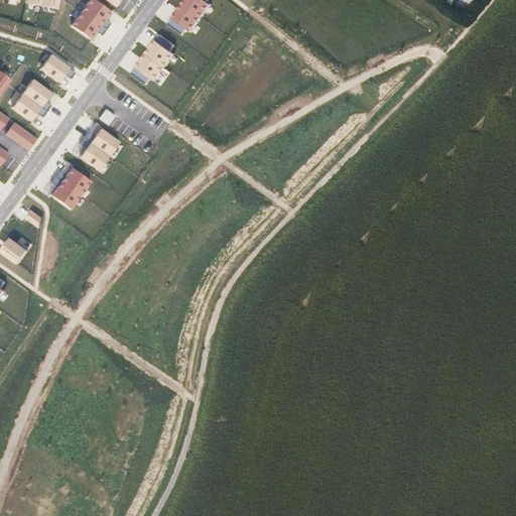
[(41,0),(40,6),(56,9),(57,0),(41,0)]
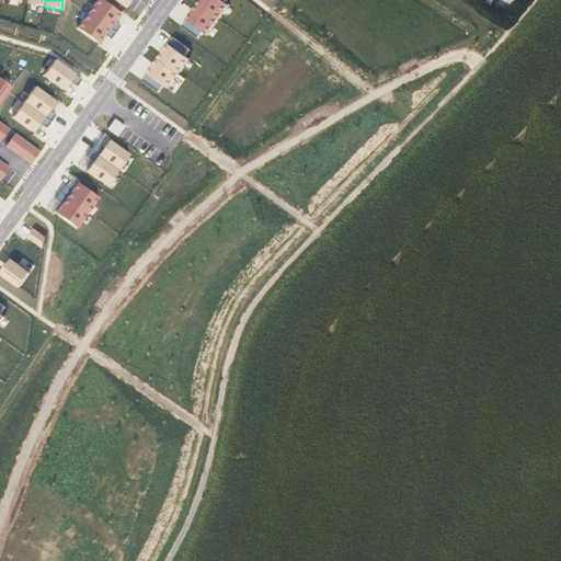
[(102,0),(96,0),(88,13),(116,31),(119,26),(114,21),(121,13),(102,0)]
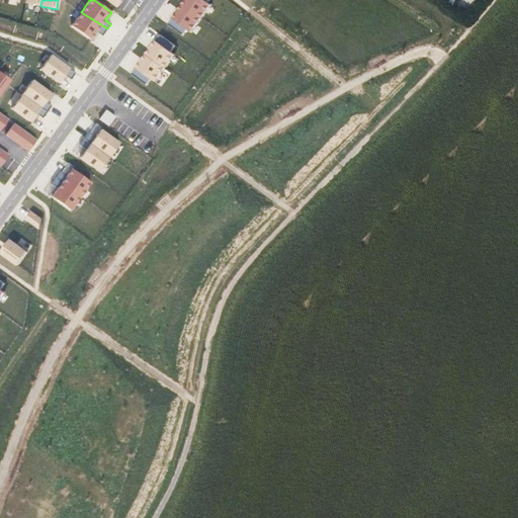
[(182,4),(200,18),(210,3),(207,1),(208,0),(185,0),(182,4)]
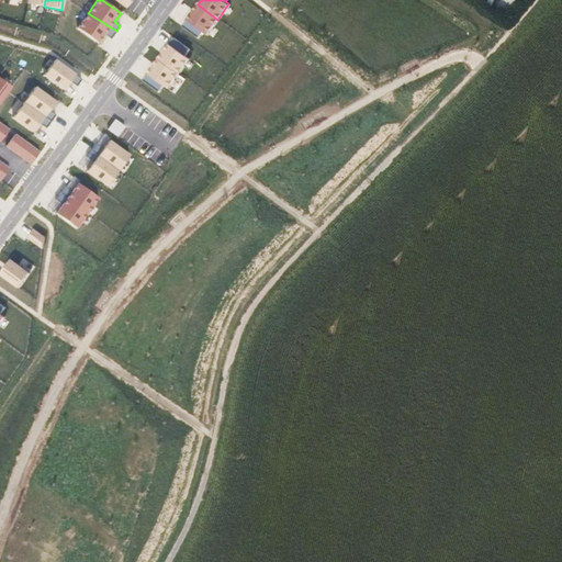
[(209,32),(217,20),(198,4),(194,10),(183,25),(200,36),(202,33),(205,30),(209,32)]
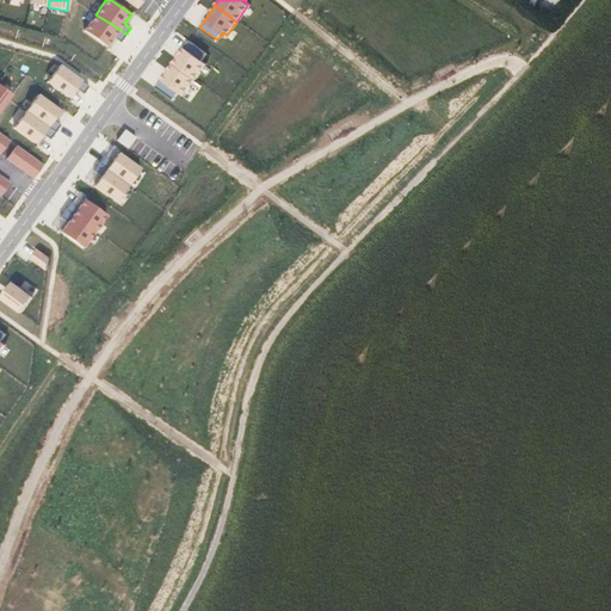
[(127,34),(96,14),(85,30),(107,47),(113,37),(121,42),(127,34)]
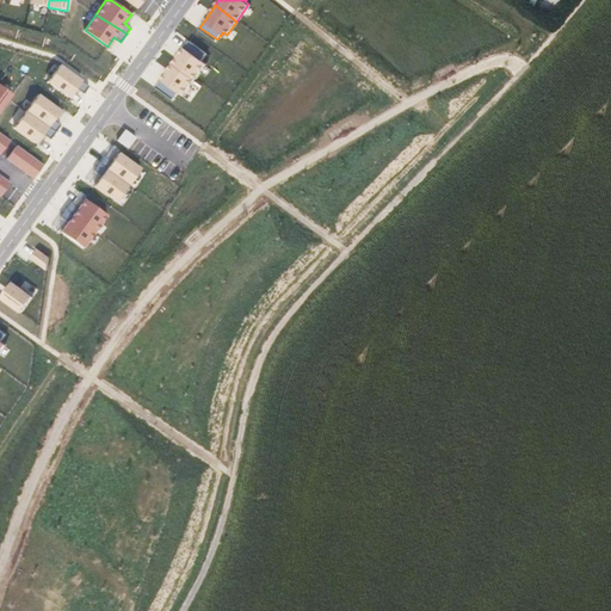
[(174,63),(196,79),(199,73),(207,63),(203,61),(209,54),(190,41),(177,60),(174,63)]
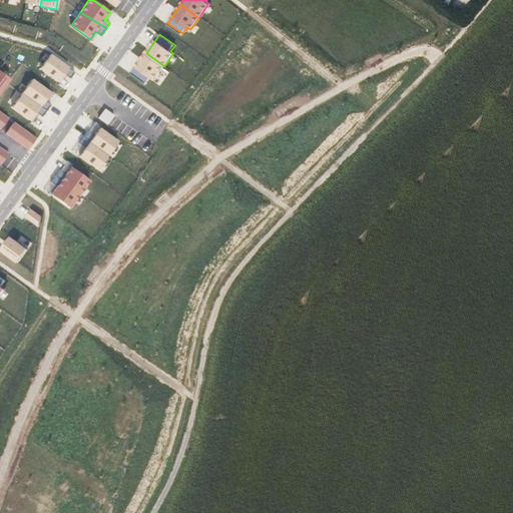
[(155,78),(164,66),(146,53),(142,58),(132,72),(147,83),(150,78),(152,76),(155,78)]
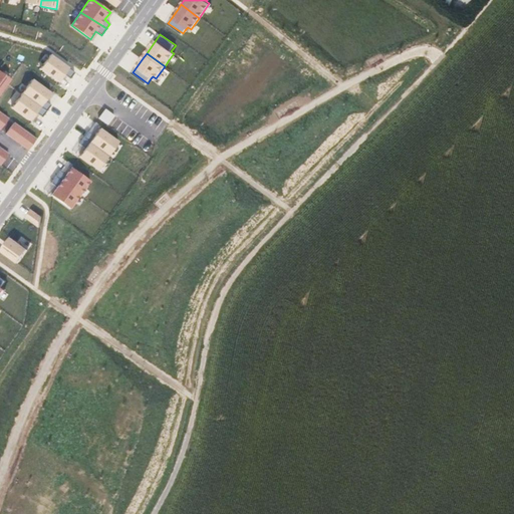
[(48,74),(59,82),(64,74),(70,79),(74,72),(58,61),(48,74)]
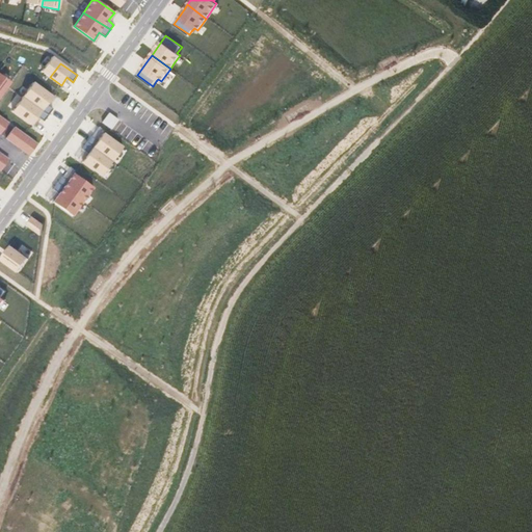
[(10,82),(0,75),(0,96),(7,85),(10,82)]
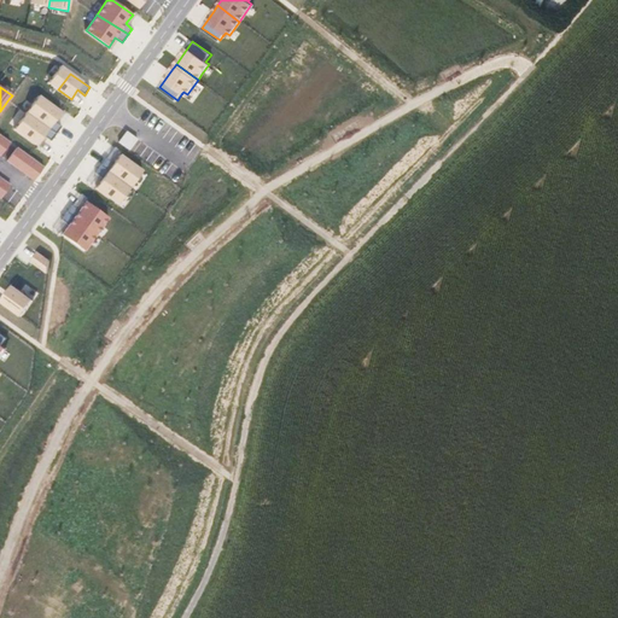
[(27,112),(56,134),(60,127),(54,121),(60,112),(39,95),(27,112)]
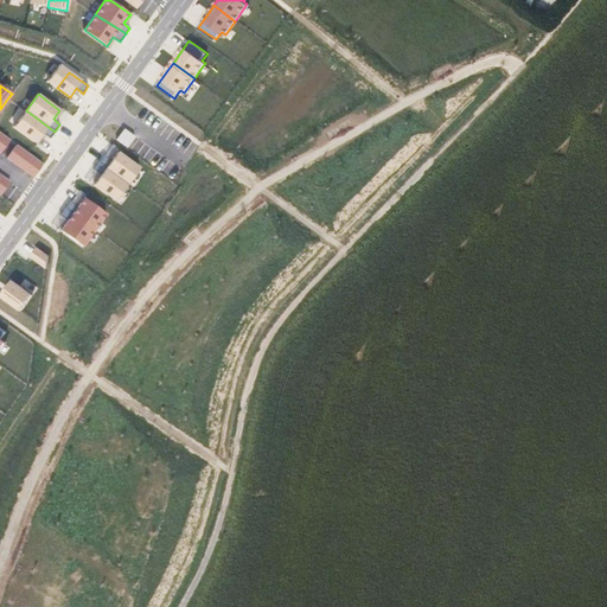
[(55,132),(26,110),(14,127),(36,142),(43,134),(50,139),(55,132)]
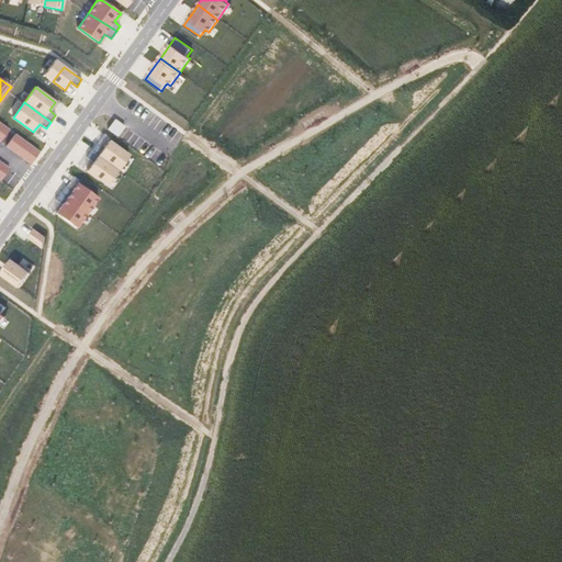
[(120,138),(121,136),(127,127),(120,122),(114,117),(107,130),(112,134),(120,138)]
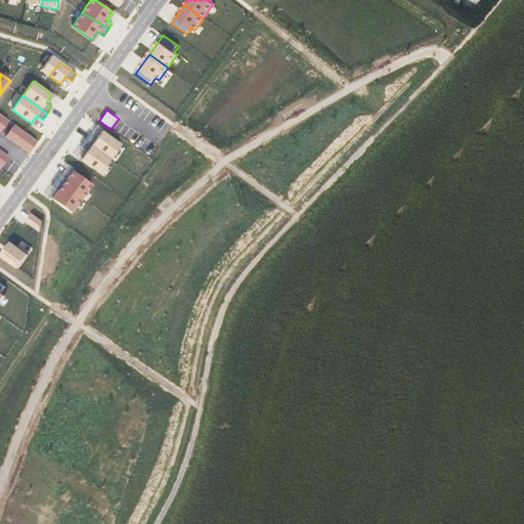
[(0,131),(0,132),(8,121),(0,115),(0,131)]
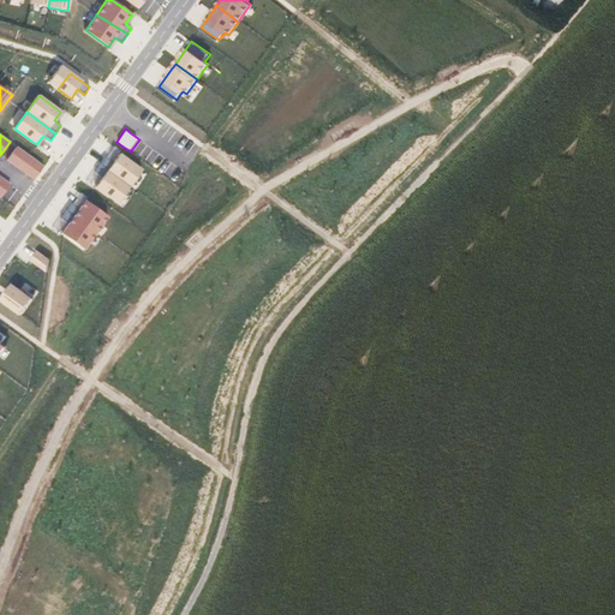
[(34,179),(43,166),(28,156),(17,147),(7,160),(34,179)]
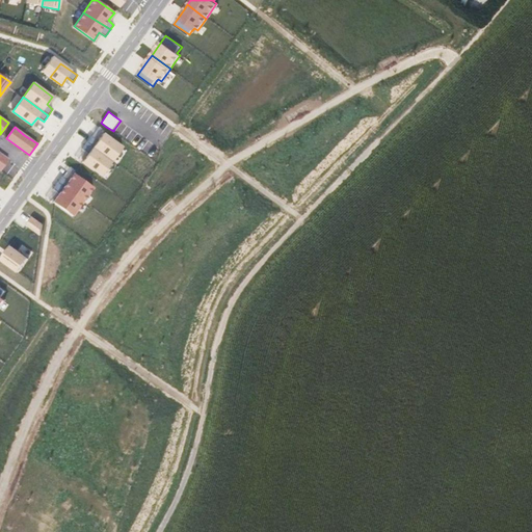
[(86,142),(111,161),(123,147),(103,132),(98,139),(91,135),(86,142)]
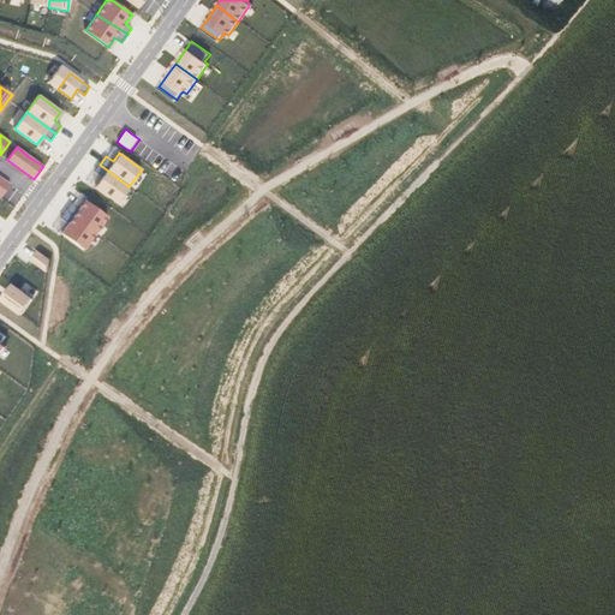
[(118,203),(129,186),(100,165),(95,171),(102,175),(96,187),(106,193),(118,203)]
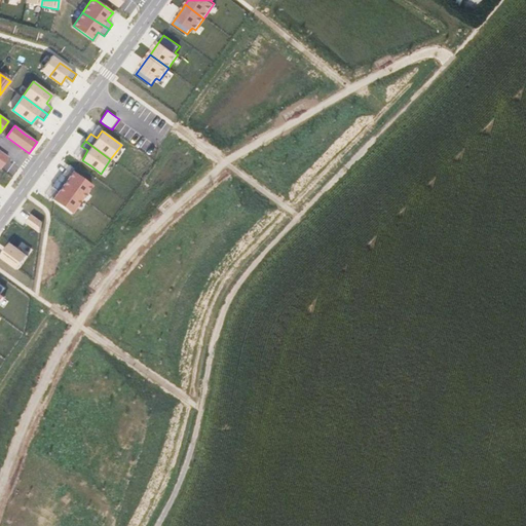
[(9,158),(0,151),(0,168),(1,170),(9,158)]
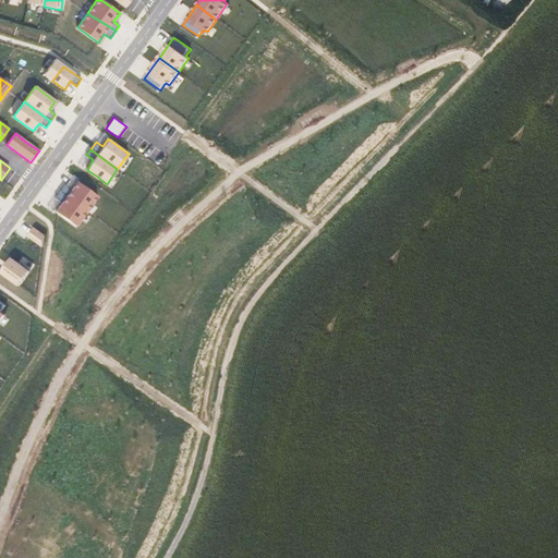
[(60,193),(87,213),(93,204),(97,196),(77,182),(72,190),(65,185),(60,193)]
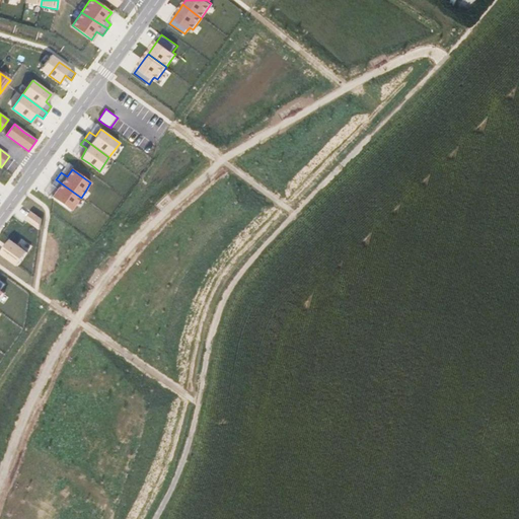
[(75,205),(81,198),(56,179),(52,184),(58,189),(52,197),(70,210),(75,205)]
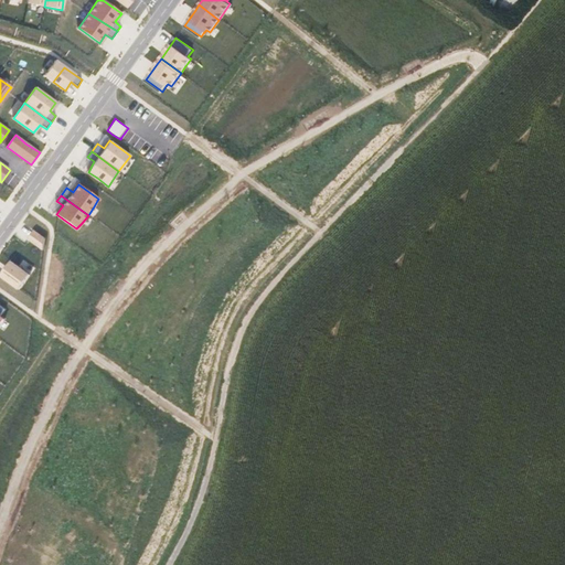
[(29,238),(44,249),(45,238),(34,230),(29,238)]
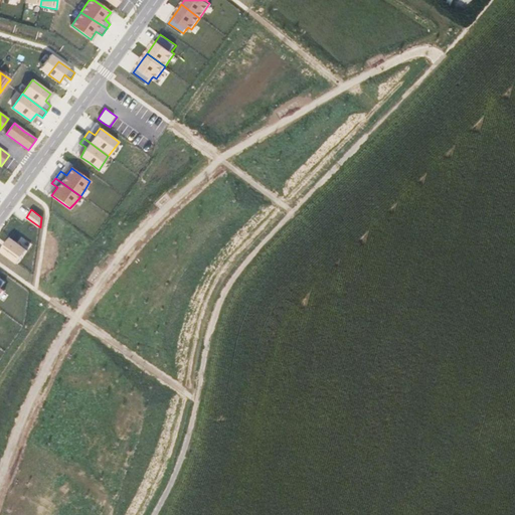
[(15,241),(11,238),(7,242),(4,247),(1,251),(18,265),(28,250),(15,241)]
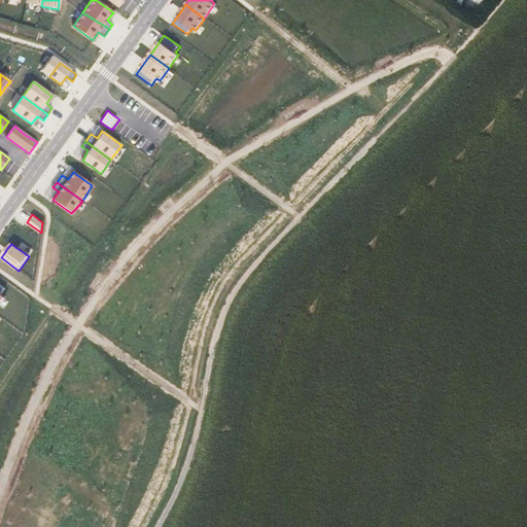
All buildings are outlined.
